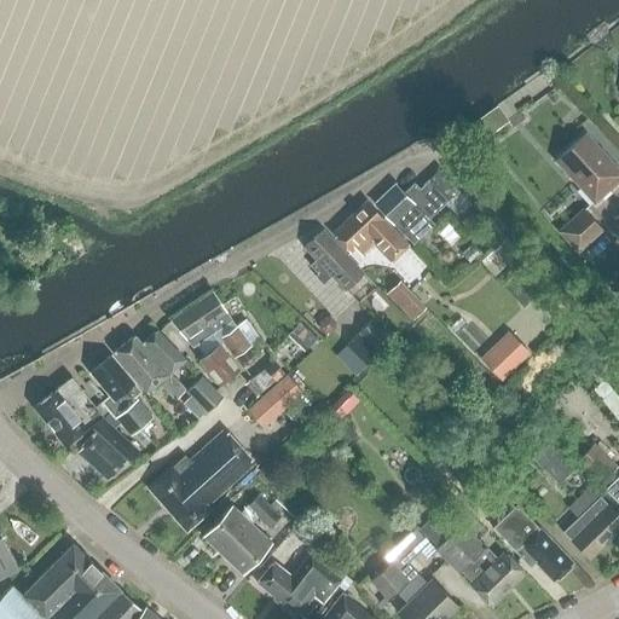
[(555,161),(593,202),(618,177),(618,174),(583,136),(555,161)]
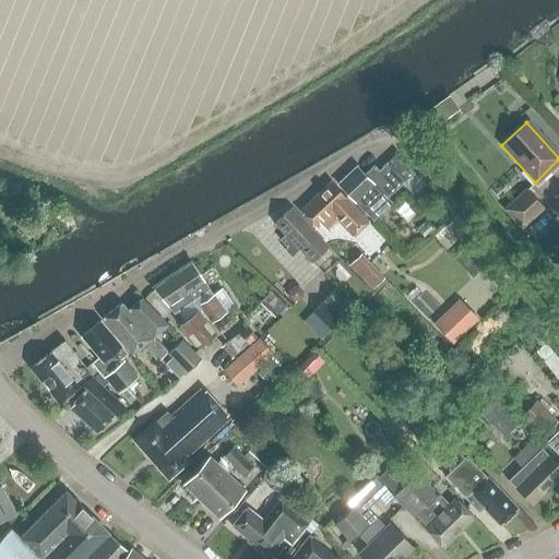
[(396,152),(385,163),(377,171),(372,166),(363,175),(355,166),(336,185),(372,222),(391,204),(384,199),(400,183),(412,197),(424,185),(399,154),(396,152)]
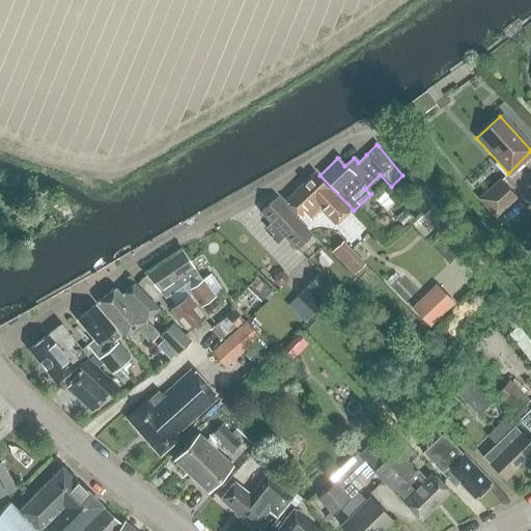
[(333,225),(348,211),(312,172),(282,199),(298,216),(302,213),(308,219),(318,210),(333,225)]
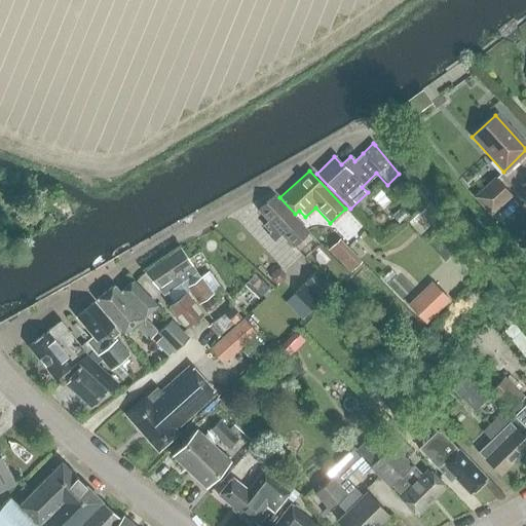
[(511,196),(493,178),(472,197),(489,216),(511,196)]
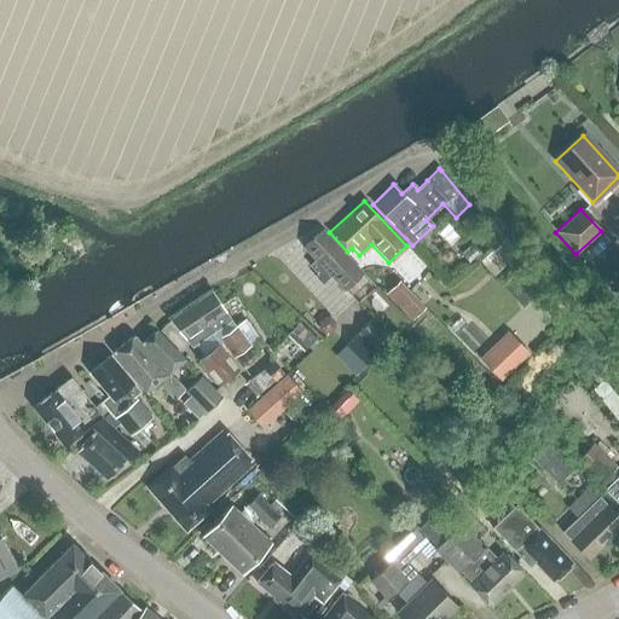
[(343,290),(362,273),(320,230),(302,248),(314,260),(308,266),(316,275),(313,277),(320,284),(324,281),(328,284),(333,279),(343,290)]
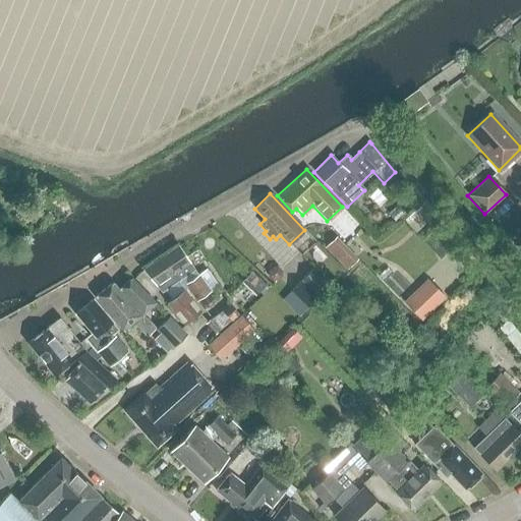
[(397,205),(387,214),(396,224),(405,215),(397,205)]
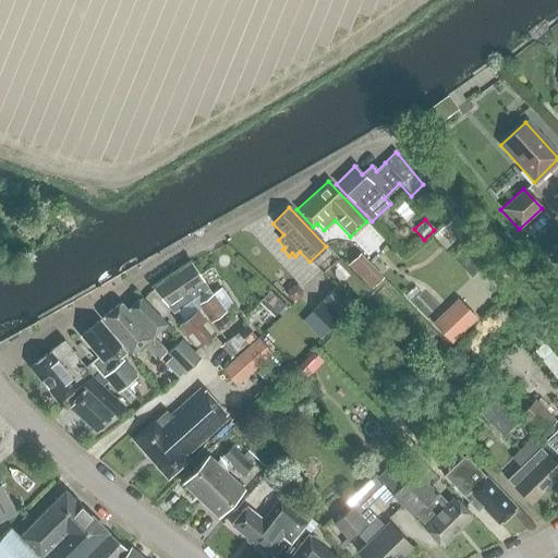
[(371,290),(384,278),(360,254),(347,266),(371,290)]
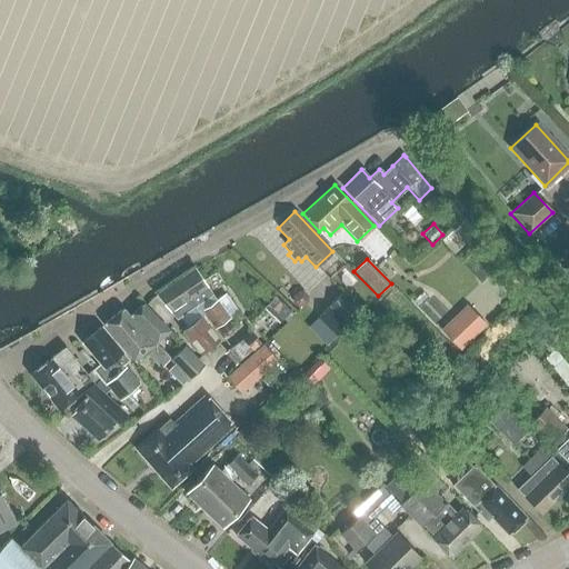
[(216,301),(211,296),(193,268),(155,295),(176,319),(180,317),(187,327),(183,329),(200,355),(222,339),(216,328),(221,325),(230,318),(238,312),(226,295),(216,301)]
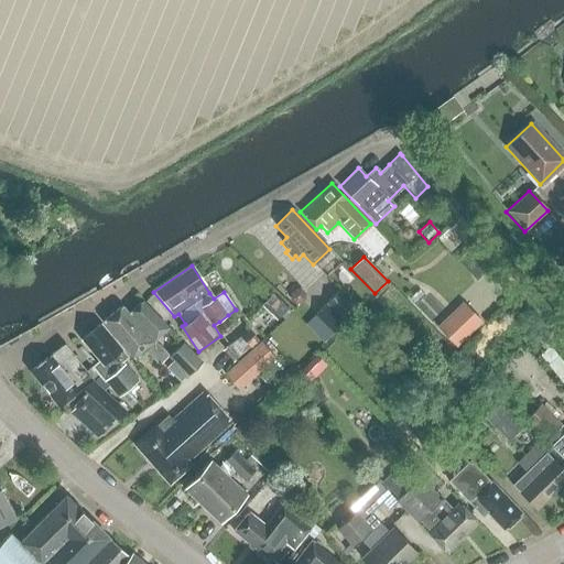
[(358,310),(339,290),(315,315),(334,334),(358,310)]
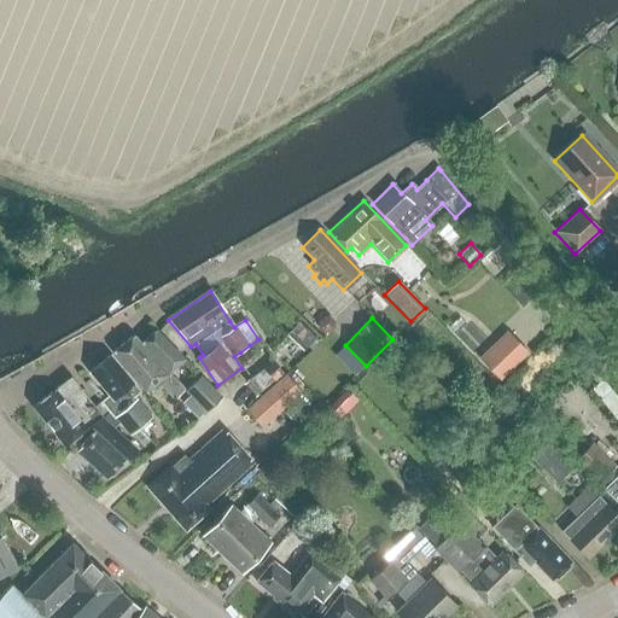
[(316,337),(299,321),(289,332),(305,349),(316,337)]
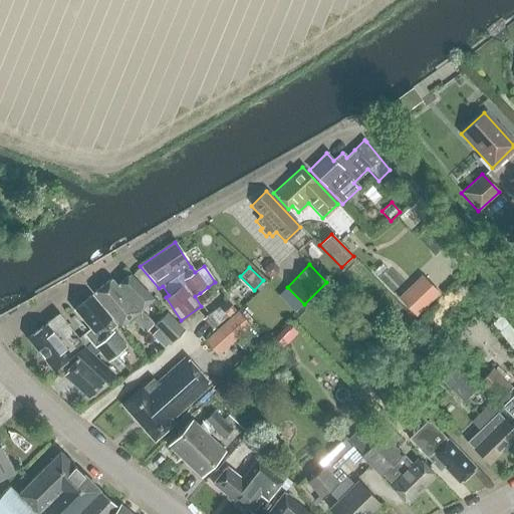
[(148,296),(125,272),(113,283),(109,279),(92,293),(121,327),(132,318),(144,333),(154,324),(142,309),(152,300),(148,296)]
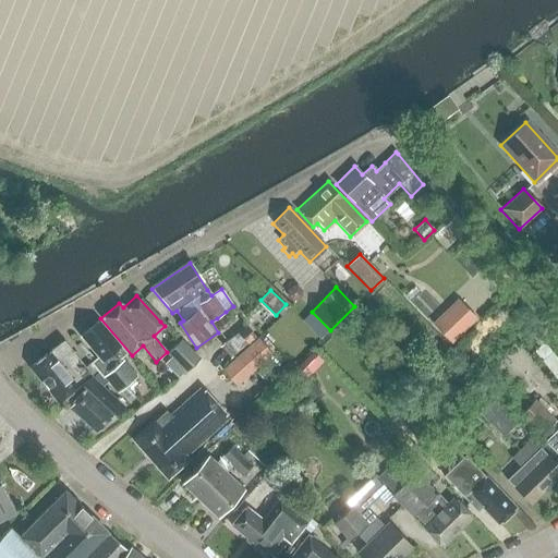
[(475,317),(458,299),(433,324),(450,342),(475,317)]
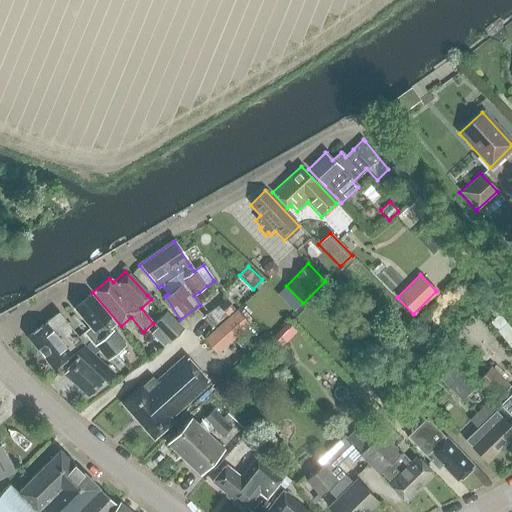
[(106,360),(124,345),(104,321),(109,316),(90,294),(73,308),(89,327),(82,333),(106,360)]
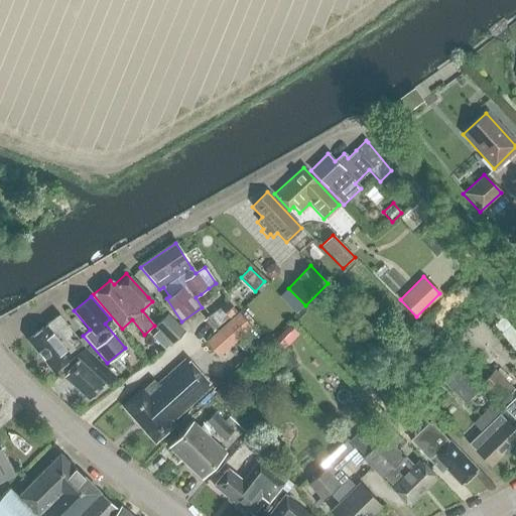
[(238,312),(221,330),(234,344),(251,328),(238,312)]
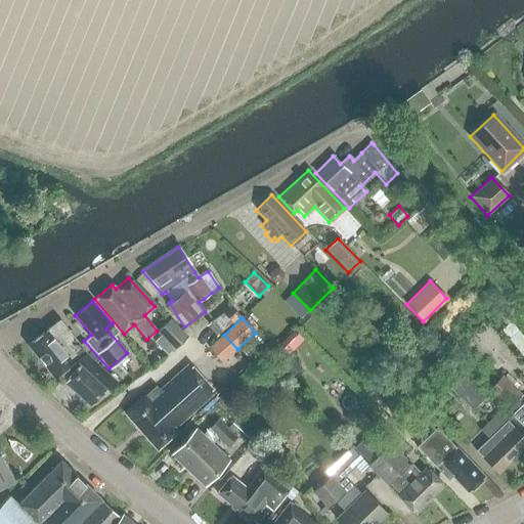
[(52,378),(85,352),(58,319),(27,345),(52,378)]
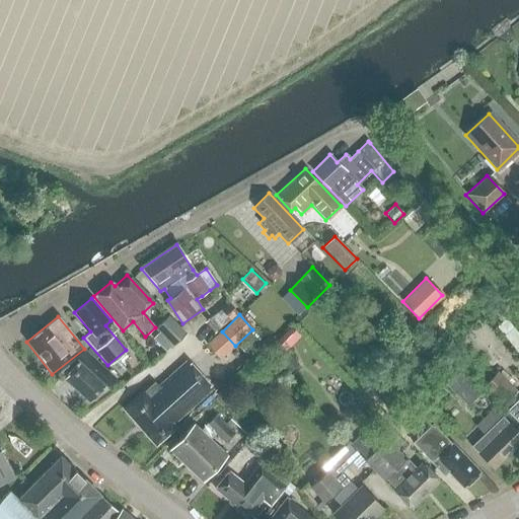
[(169,316),(157,327),(173,346),(186,334),(169,316)]
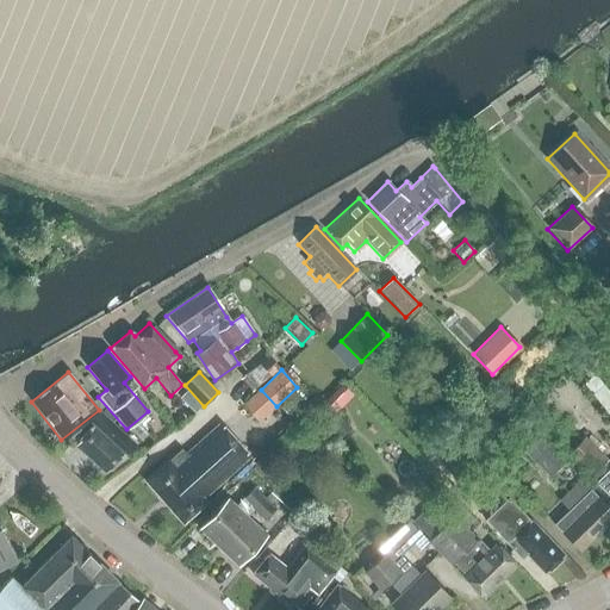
[(609,394),(596,372),(585,379),(609,419),(609,418),(609,394)]
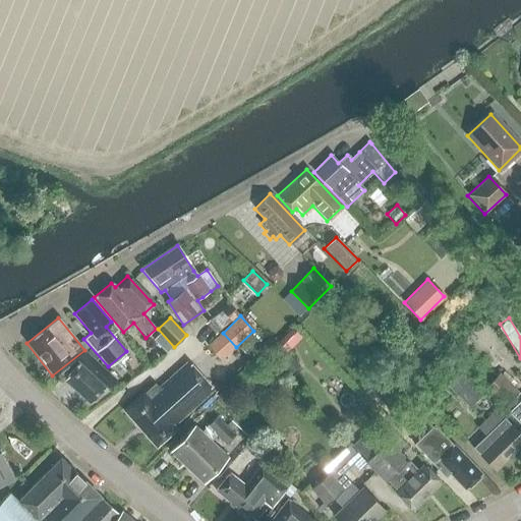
[(107,389),(115,380),(85,352),(77,360),(79,363),(63,381),(89,404),(105,387),(107,389)]
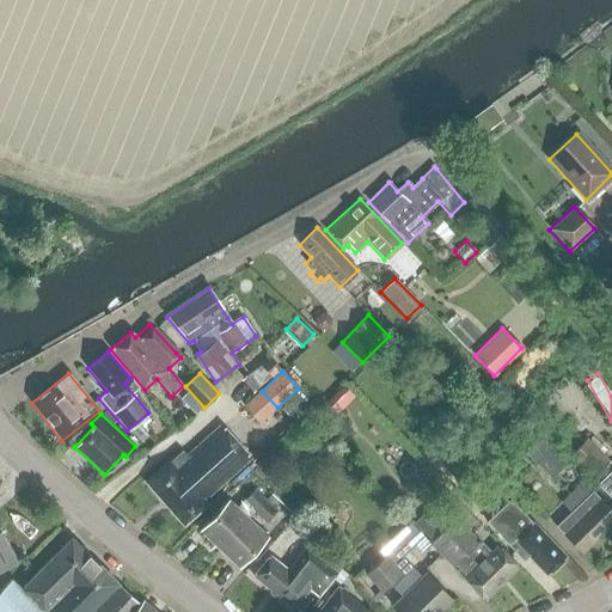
[(448,429),(460,441),(470,433),(458,421),(448,429)]
